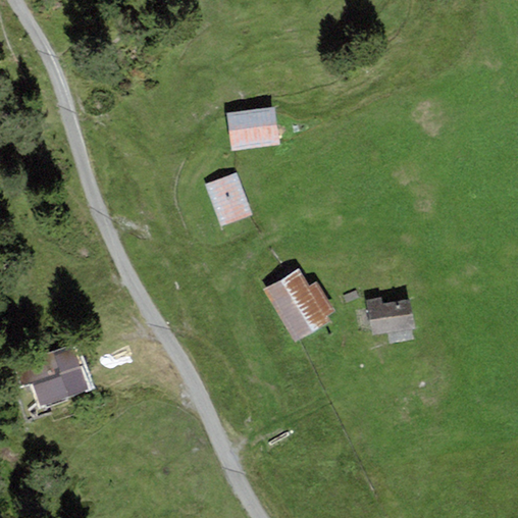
[(279,143),(275,107),(225,113),(230,150),(279,143)]
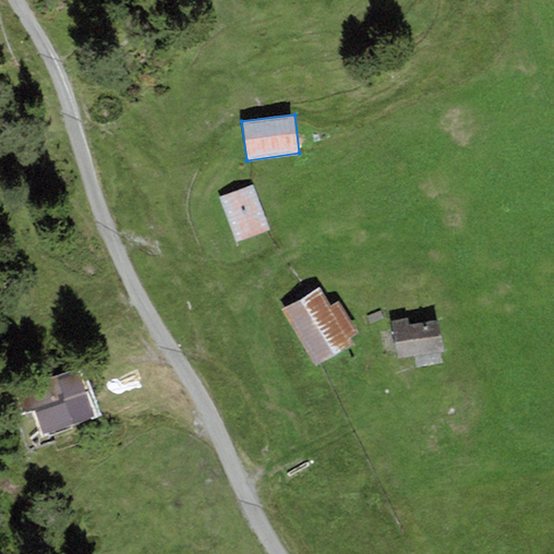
[(268,229),(253,184),(220,195),(236,240),(268,229)]
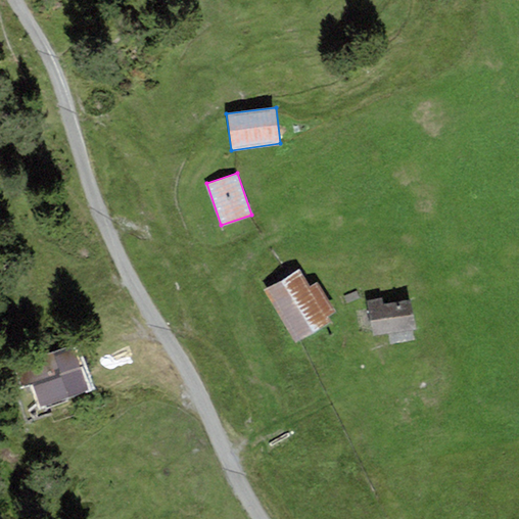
[(328,325),(299,270),(266,288),(294,342),(328,325)]
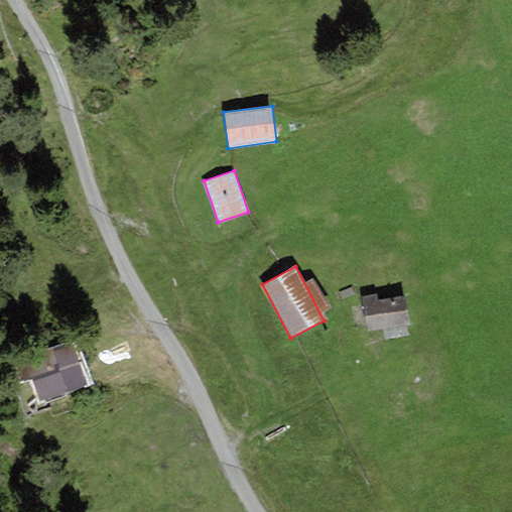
[(409,324),(405,295),(364,301),(368,330),(409,324)]
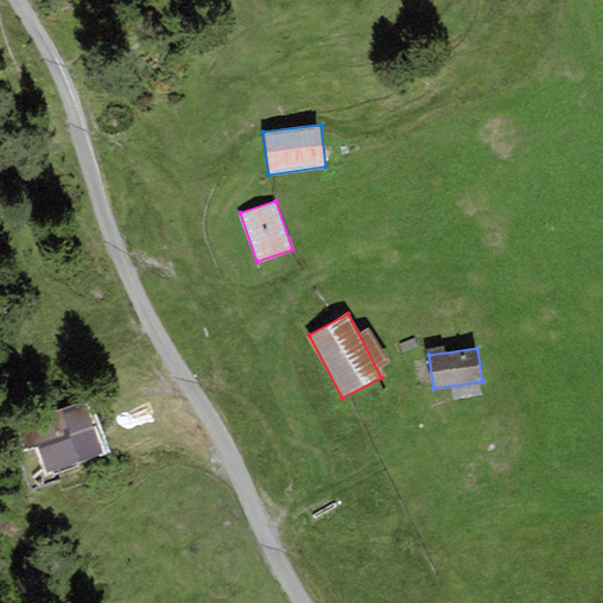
[(83,407),(25,427),(42,473),(99,452),(83,407)]
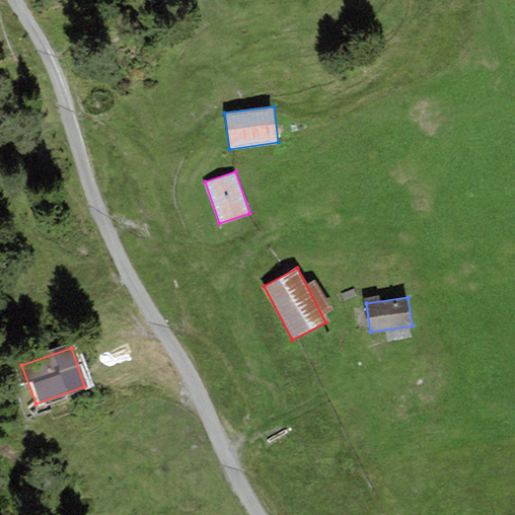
All buildings are outlined.
